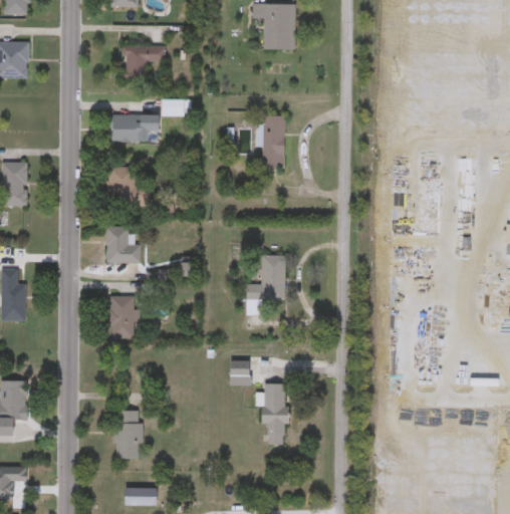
[(29,0),(29,14),(4,14),(4,0),(29,0)]
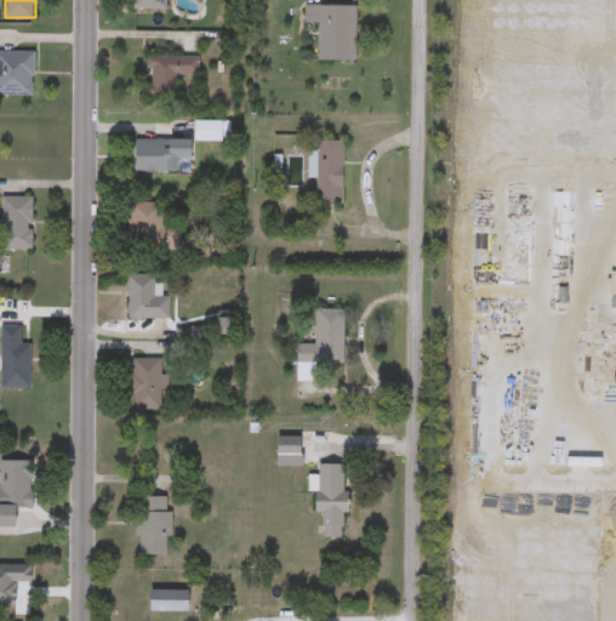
[(135,0),(136,12),(170,12),(169,0),(135,0)]
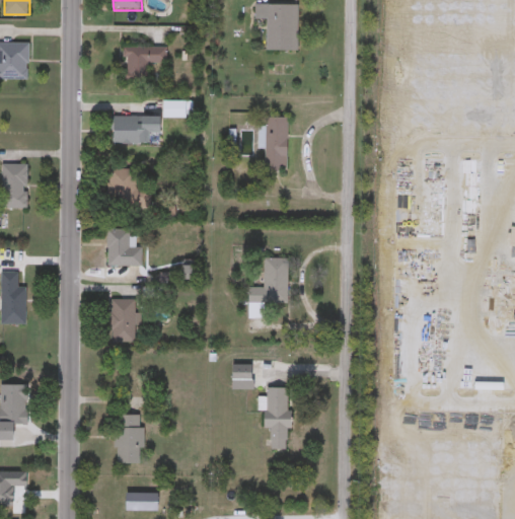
[(267,18),(254,18),(254,4),(298,4),(297,50),(266,50),(267,18)]
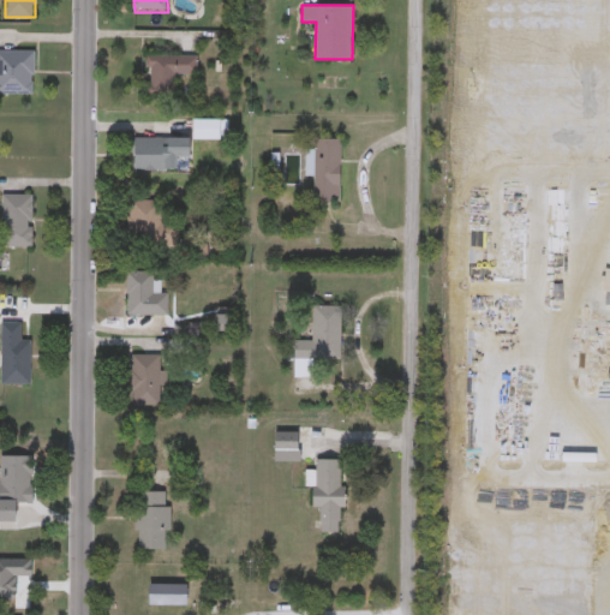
[(35,94),(0,94),(0,51),(35,51),(35,94)]
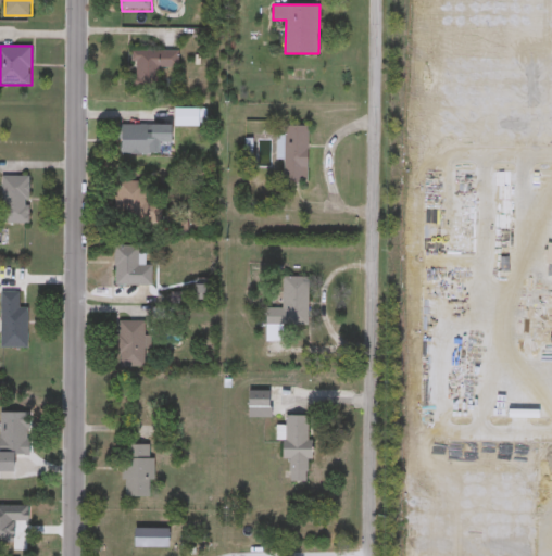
[(159,66),(159,88),(134,87),(134,50),(179,50),(179,66),(159,66)]
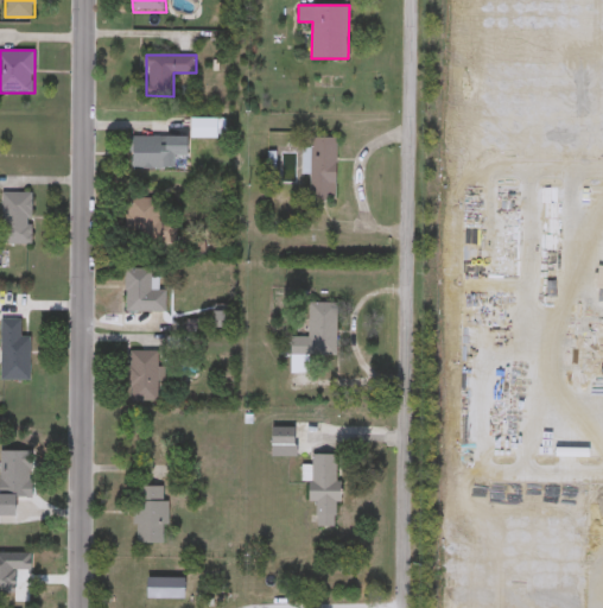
[(217,118),(217,138),(191,138),(191,118),(217,118)]
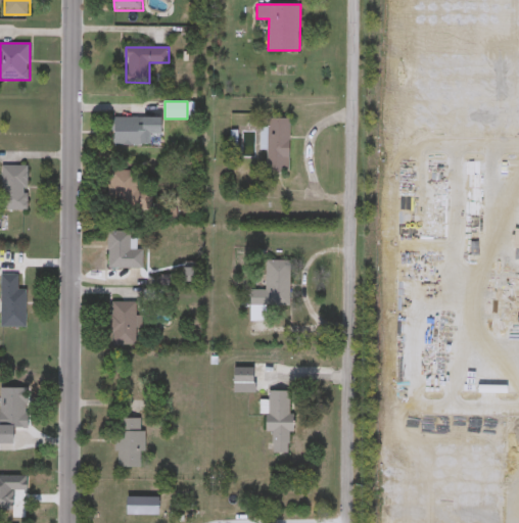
[(159,133),(152,133),(152,144),(111,144),(111,117),(159,116),(159,133)]
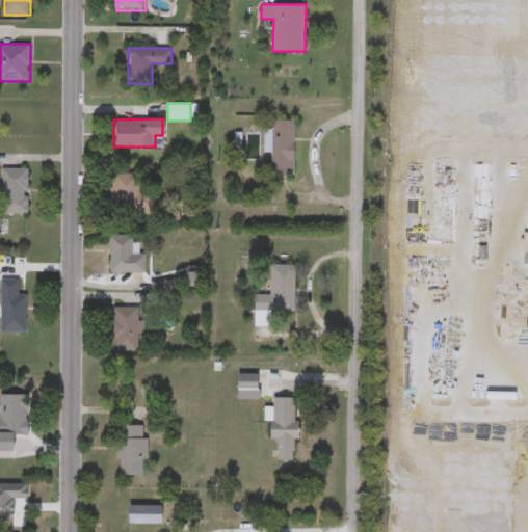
[(295,175),(272,175),(272,121),(295,121),(295,175)]
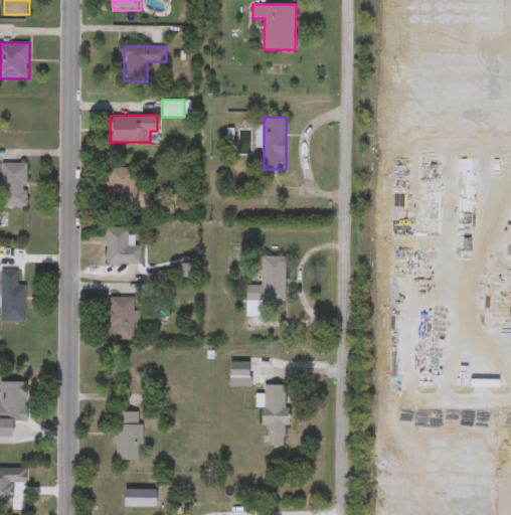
[(27,206),(2,206),(2,163),(27,163),(27,206)]
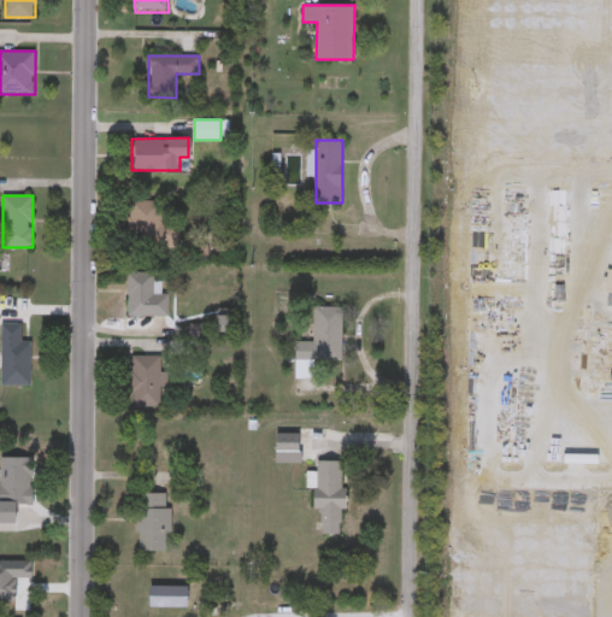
[(130,200),(166,201),(165,224),(181,224),(180,246),(129,245),(130,200)]
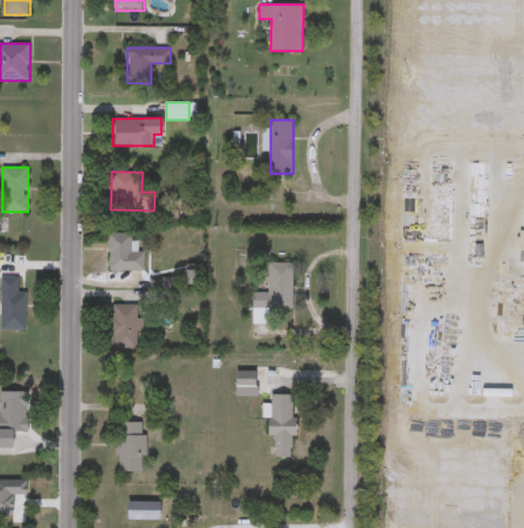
[(109,270),(109,234),(143,234),(143,270),(109,270)]
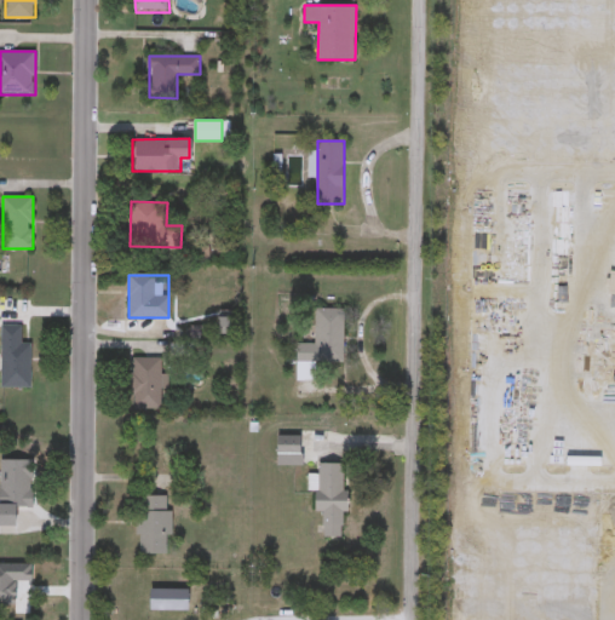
[(316,309),(344,309),(344,362),(298,362),(298,343),(316,343),(316,309)]
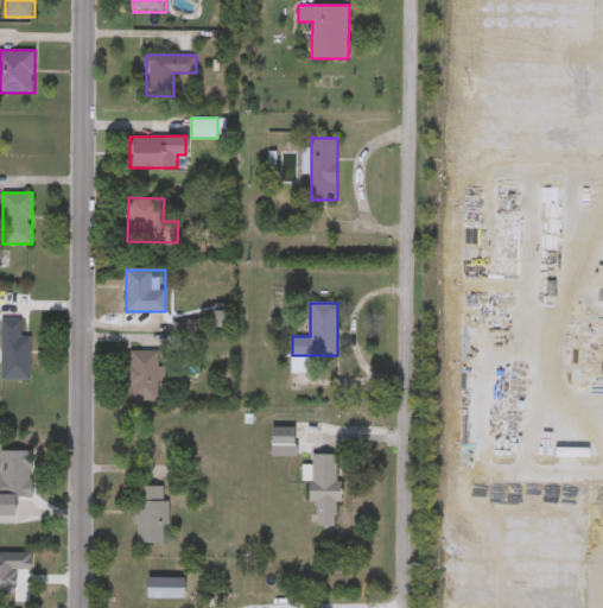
[(1,380),(1,318),(21,318),(21,335),(31,335),(31,380),(1,380)]
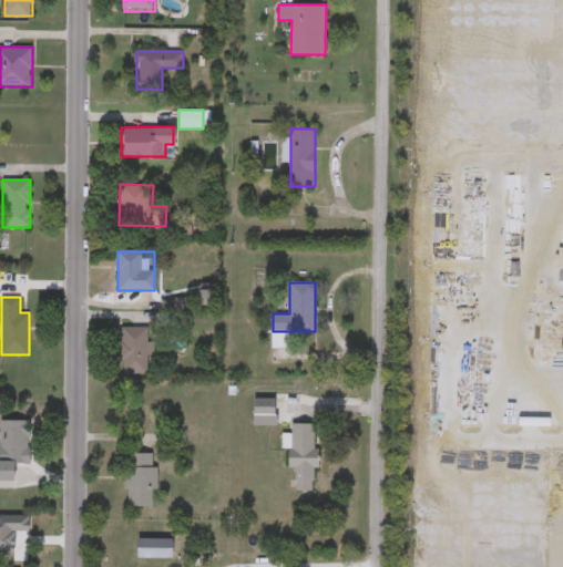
[(150,372),(121,372),(121,327),(150,327),(150,372)]
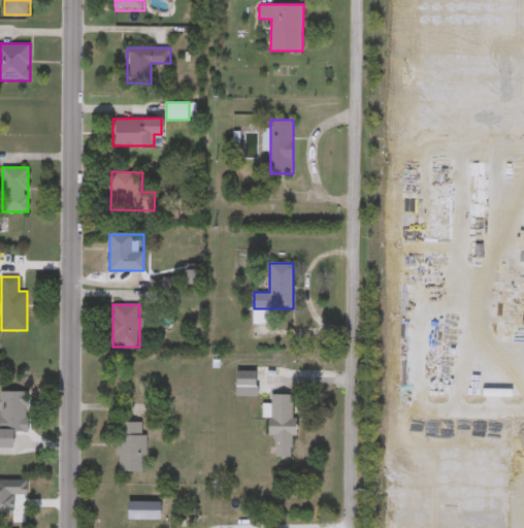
[(145,378),(145,399),(131,399),(131,378),(145,378)]
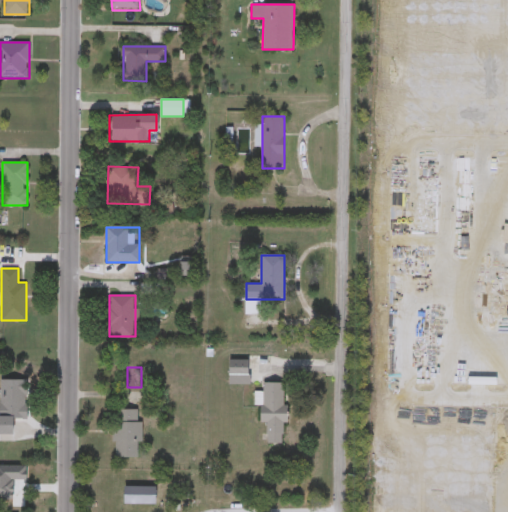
[(0,433),(0,379),(27,380),(26,419),(10,419),(10,434),(0,433)]
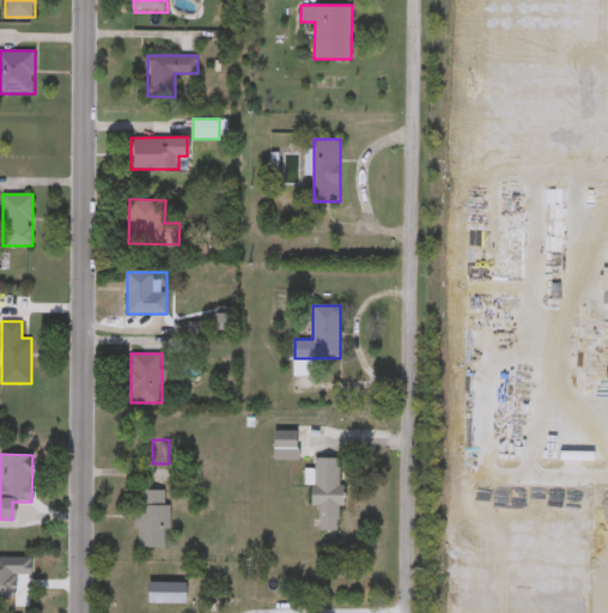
[(340,459),(340,530),(321,530),(321,505),(314,505),(314,459),(340,459)]
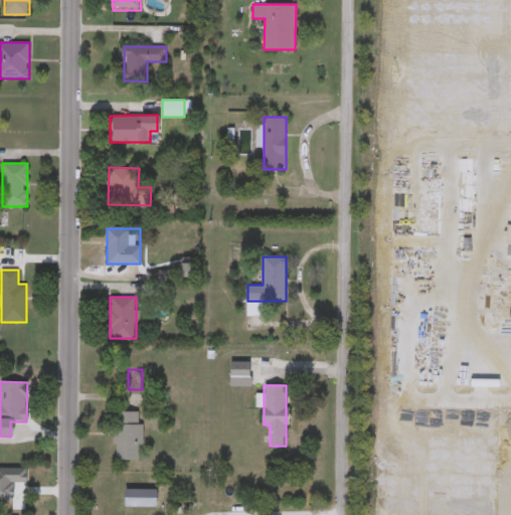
[(115,411),(141,412),(141,460),(114,460),(115,411)]
